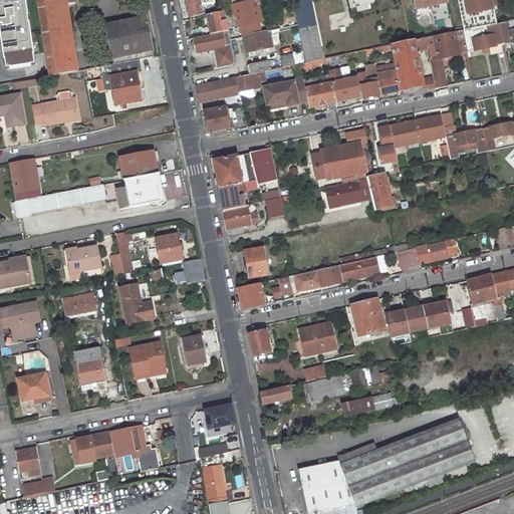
[(32,68),(22,0),(0,0),(0,70),(0,72),(32,68)]
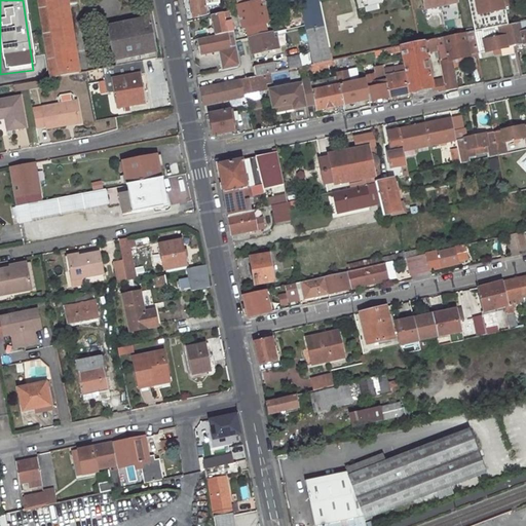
[(75,0),(37,0),(51,78),(87,72),(75,0)]
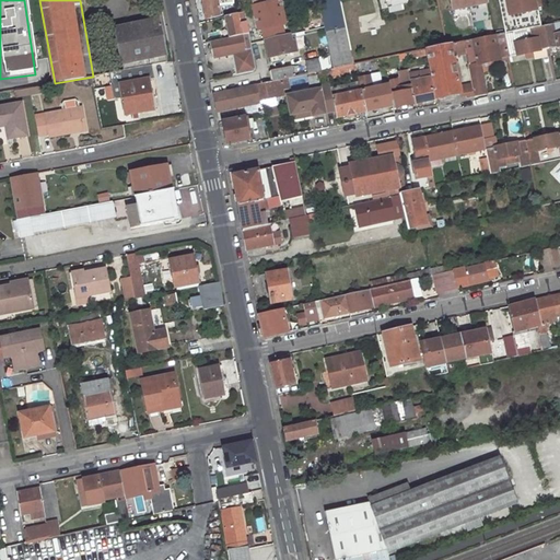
[(203,0),(207,19),(220,15),(219,4),(235,1),(235,0),(203,0)]
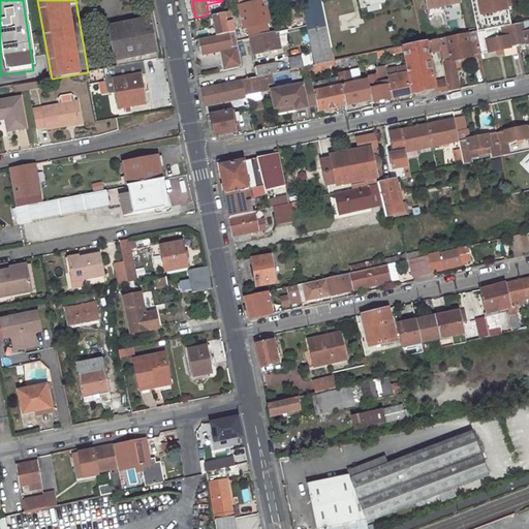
[(243,0),(239,1),(245,28),(249,27),(254,55),(278,50),(275,32),(269,33),(267,23),(270,22),(265,0),(243,0)]
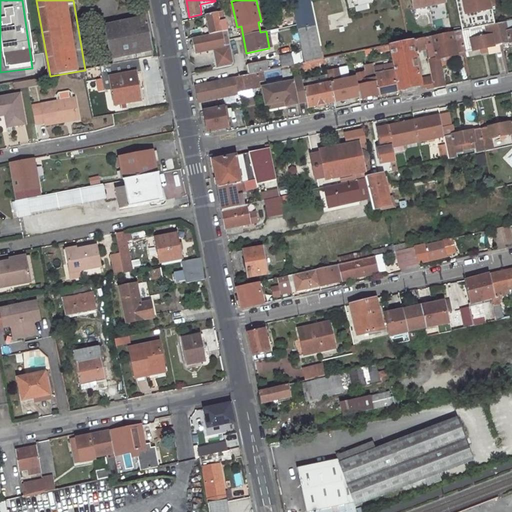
[(272,0),(273,4),(291,1),(292,6),(295,6),(307,62),(323,59),(310,0),(272,0)]
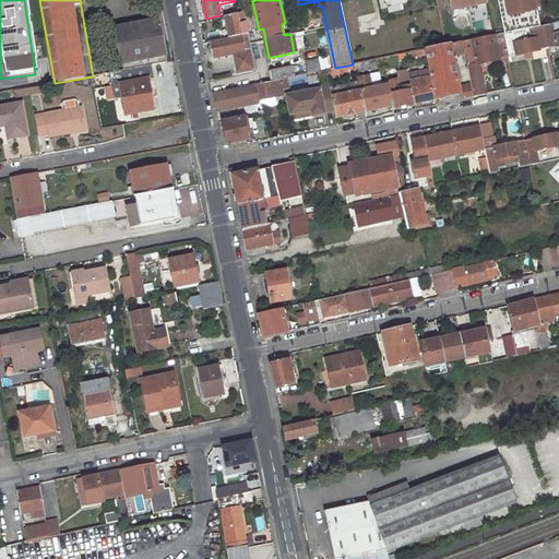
[(485,0),(449,0),(452,10),(486,3),(485,0)]
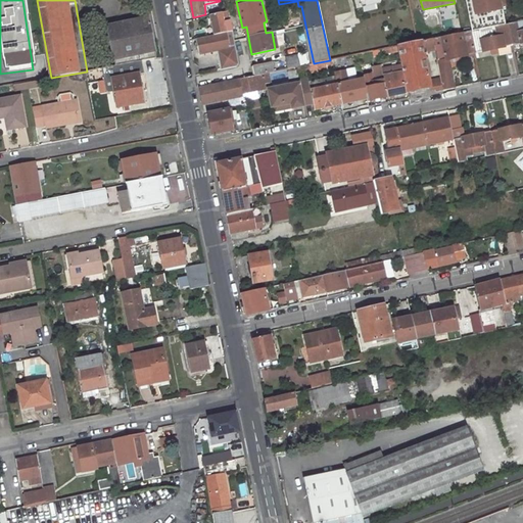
[(485,0),(488,9),(469,13),(472,31),(480,29),(501,25),(508,24),(504,6),(502,0),(485,0)]
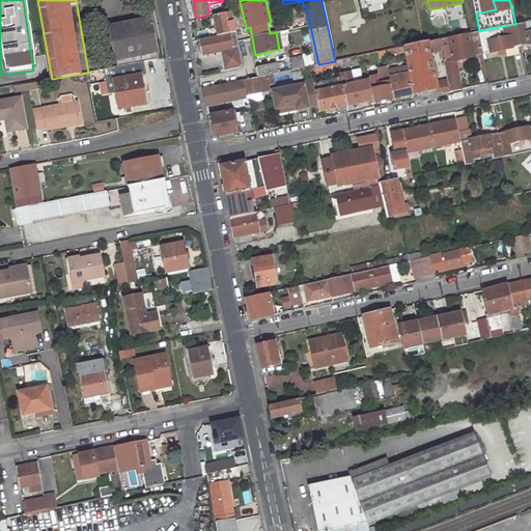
[(354,4),(326,10),(329,24),(337,22),(336,15),(355,9),(354,4)]
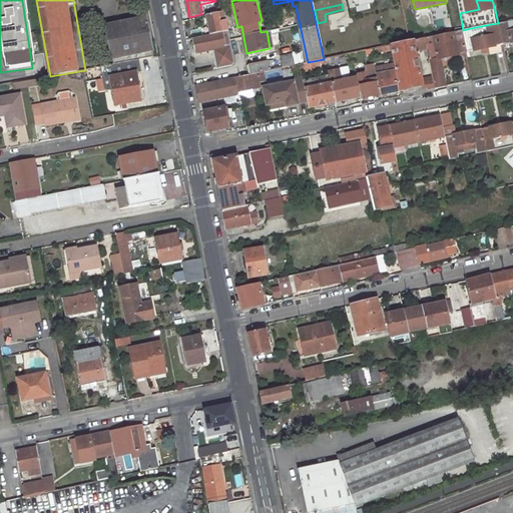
[(401,6),(382,10),(383,15),(402,11),(401,6)]
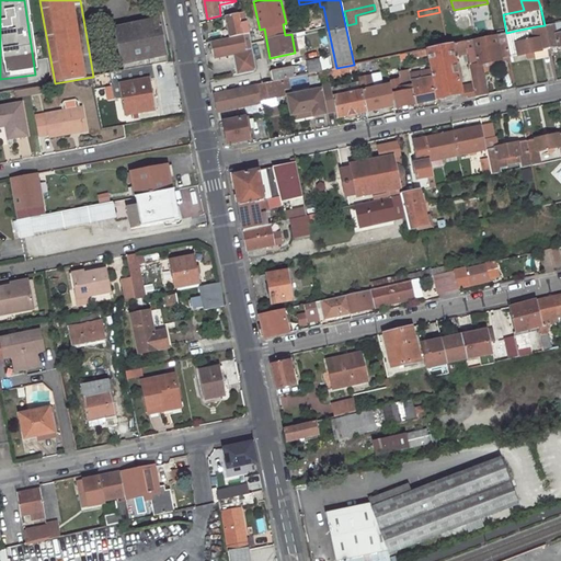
[(247,12),(226,16),(230,37),(243,35),(241,22),(249,20),(247,12)]
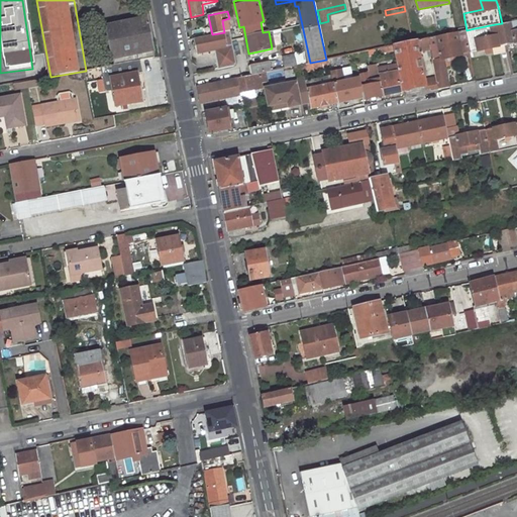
[(144,18),(105,26),(114,66),(137,62),(153,59),(144,18)]
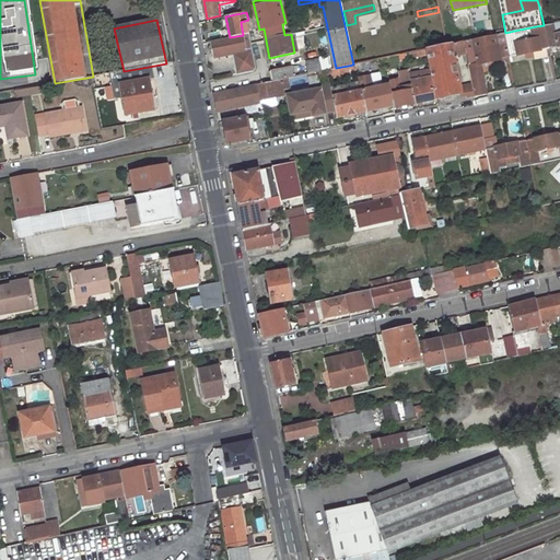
[(555,23),(545,24),(550,49),(559,47),(559,34),(558,35),(555,23)]
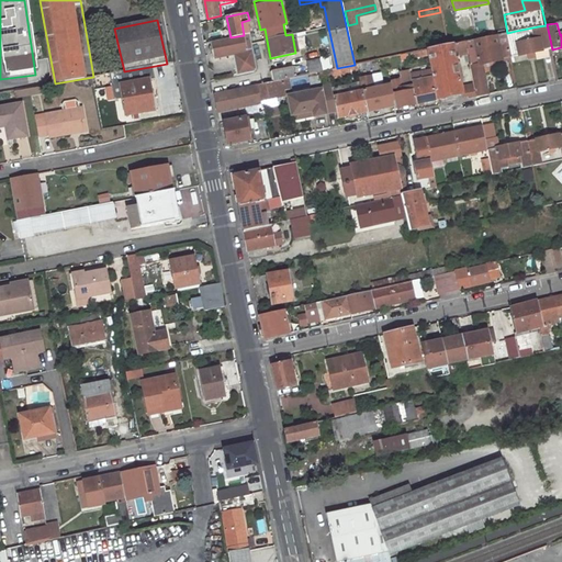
[(546,25),(538,26),(540,38),(518,43),(516,31),(507,33),(512,57),(552,49),(547,24),(546,25)]
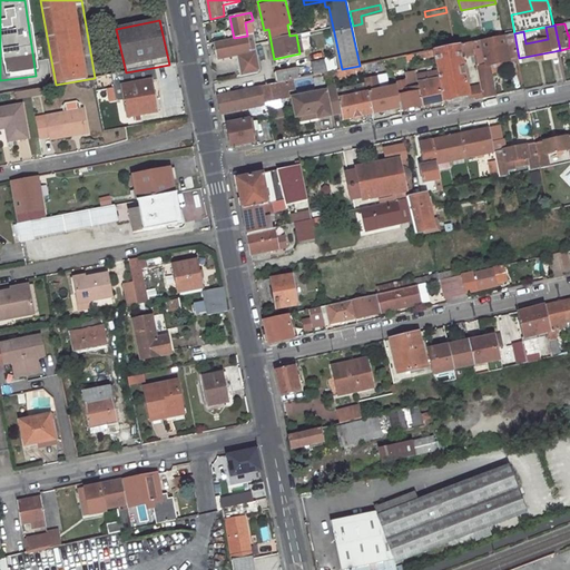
[(226,31),(213,33),(214,40),(227,38),(226,31)]
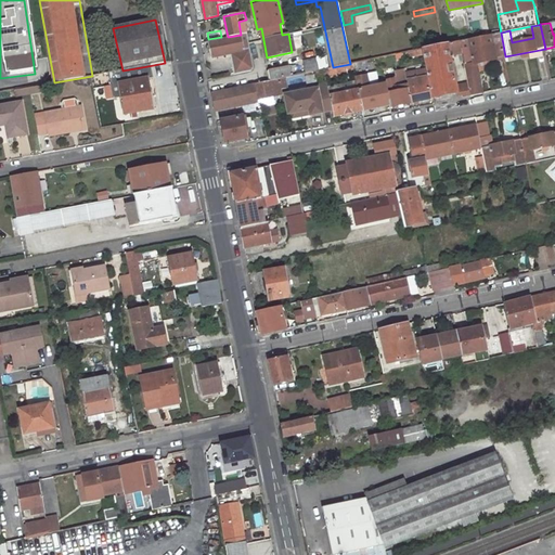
[(469,39),(460,41),(462,49),(472,95),(483,93),(477,62),(505,56),(501,33),(491,35),(493,46),(472,50),(469,39)]
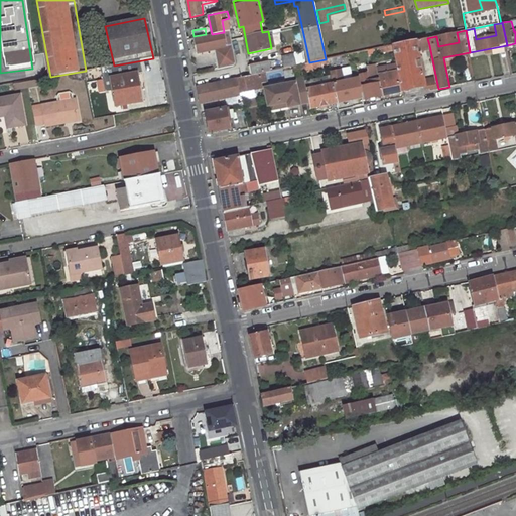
[(212,34),(194,38),(197,53),(215,49),(219,69),(236,66),(238,62),(231,31),(224,32),(212,34)]
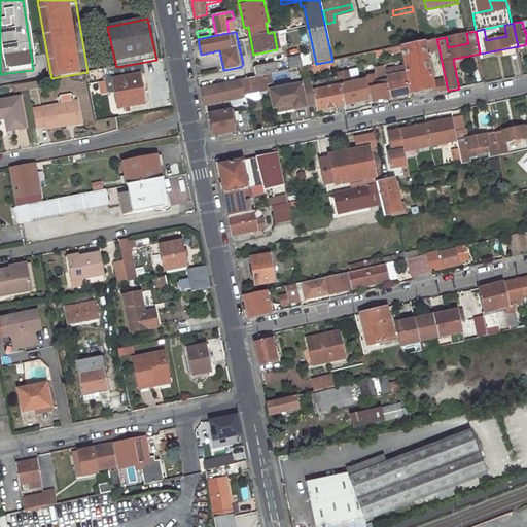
[(436,39),(402,45),(408,73),(412,93),(434,89),(427,49),(438,46),(436,39)]
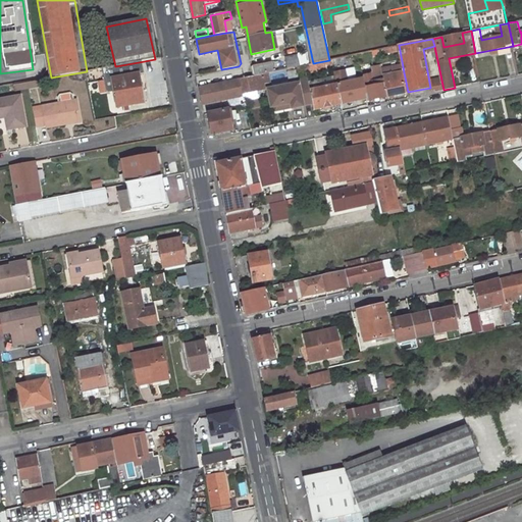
[(348,45),(328,49),(330,60),(351,56),(348,45)]
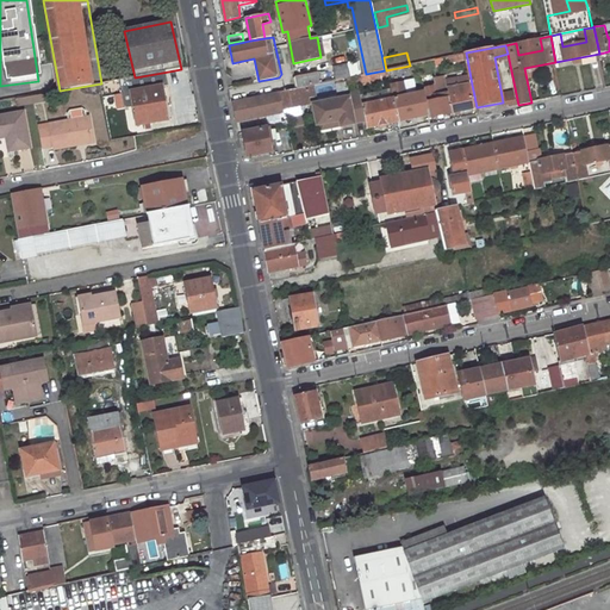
[(347,66),(331,69),(335,81),(348,78),(349,78),(347,66)]
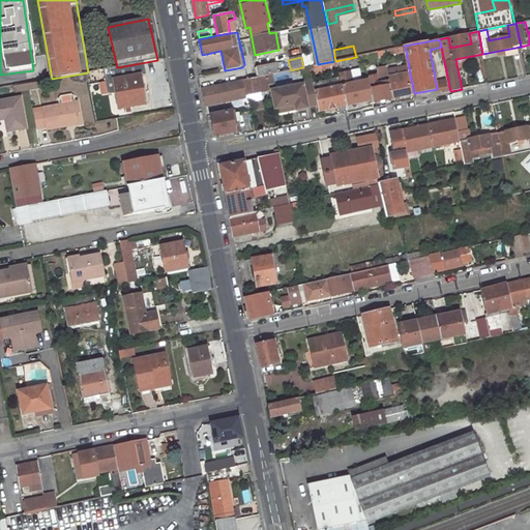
[(276,60),(257,64),(259,76),(278,71),(276,60)]
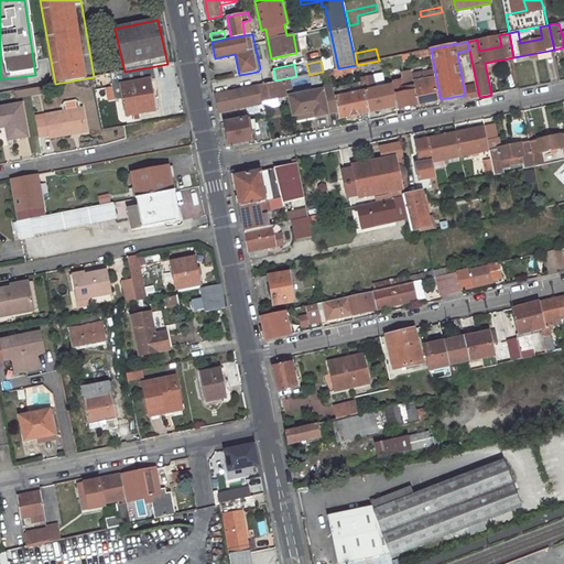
[(125,72),(104,75),(106,85),(114,84),(117,98),(122,97),(126,117),(154,111),(151,98),(156,97),(150,67),(125,72)]
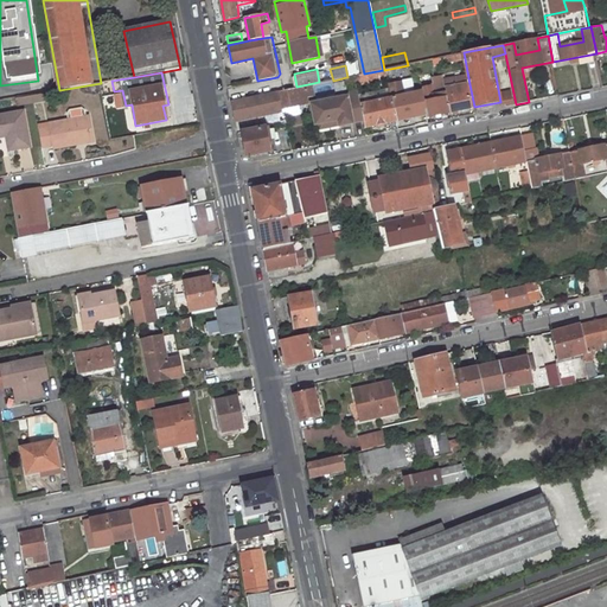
[(443,77),(434,80),(436,93),(446,91),(443,78),(443,77)]
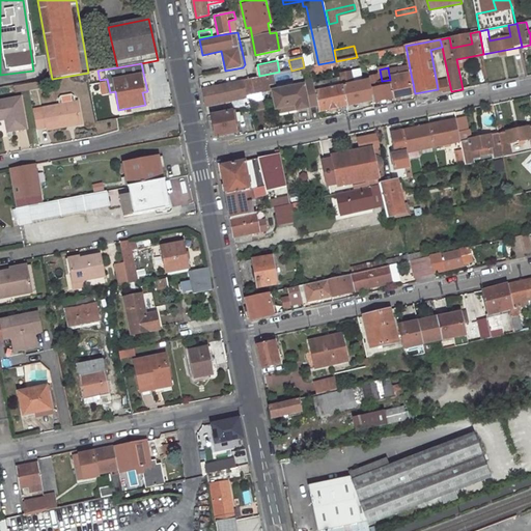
[(392,67),(388,68),(390,80),(392,85),(394,98),(415,93),(411,74),(394,77),(392,67)]
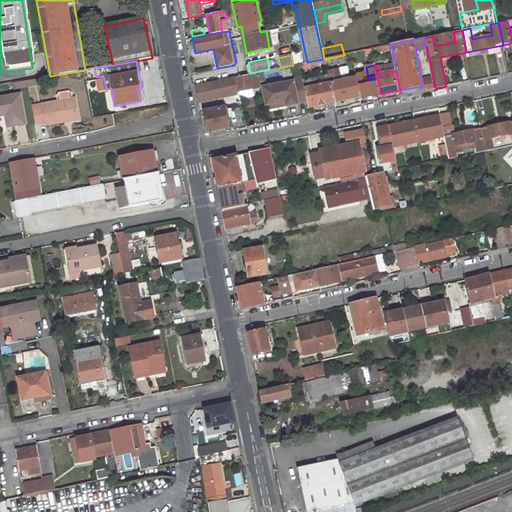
[(339,69),(329,72),(335,101),(360,96),(356,77),(342,79),(339,69)]
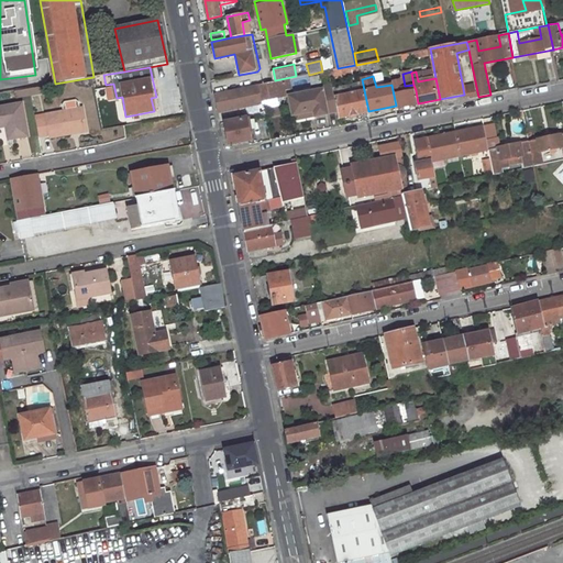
[(282,97),(280,91),(289,90),(287,79),(261,85),(264,101),(282,97)]
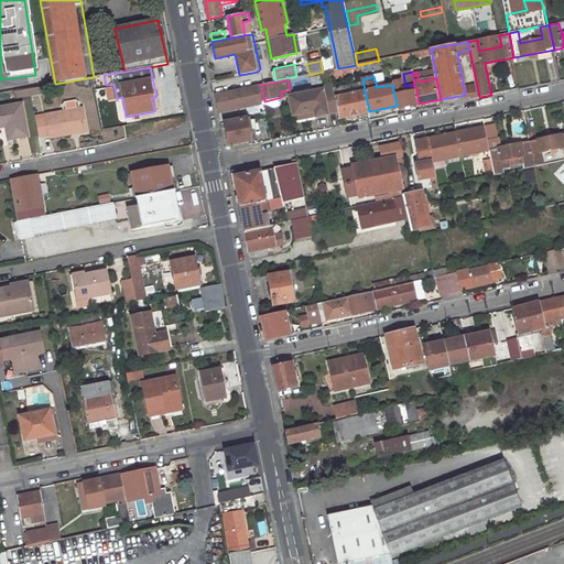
[(362,79),(356,82),(358,91),(335,97),(337,111),(339,118),(369,111),(362,79)]
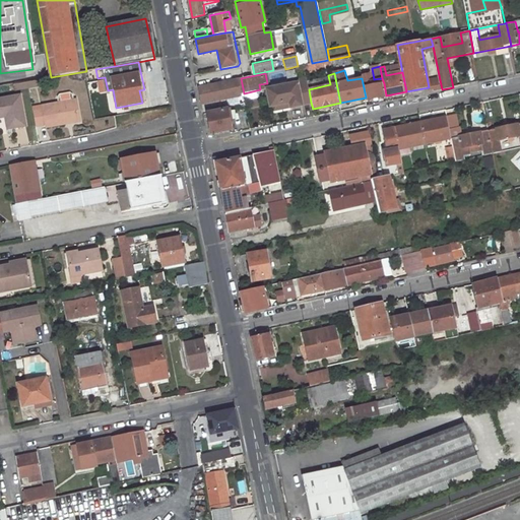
[(371,75),(362,76),(362,78),(366,98),(366,100),(386,95),(384,83),(373,85),(371,75)]
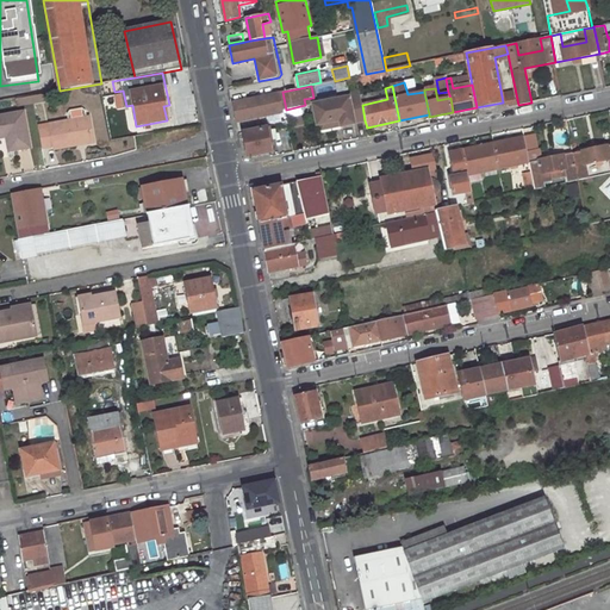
[(512,91),(502,93),(505,110),(516,107),(512,91)]
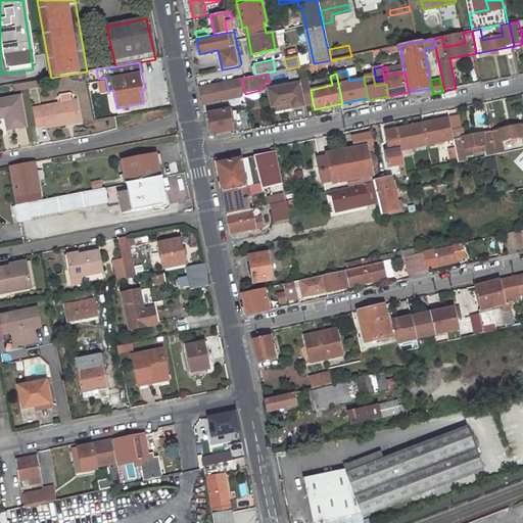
[(242,79),(197,88),(200,105),(246,96),(245,94),(242,79)]
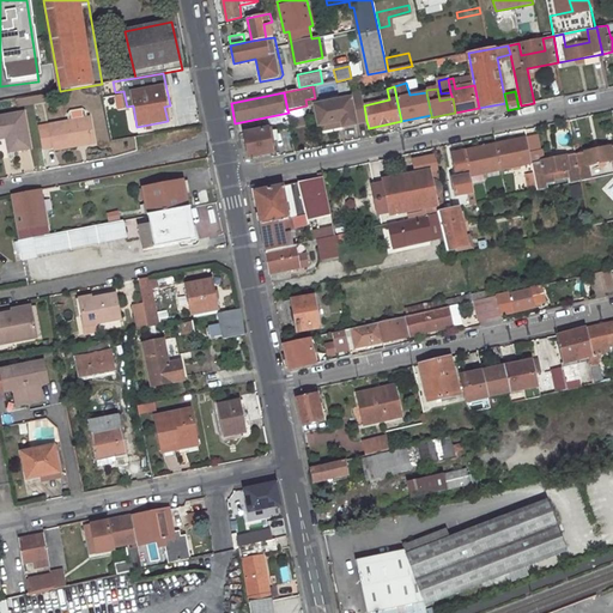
[(364,105),(362,97),(315,107),(319,125),(343,120),(344,125),(366,121),(364,105)]
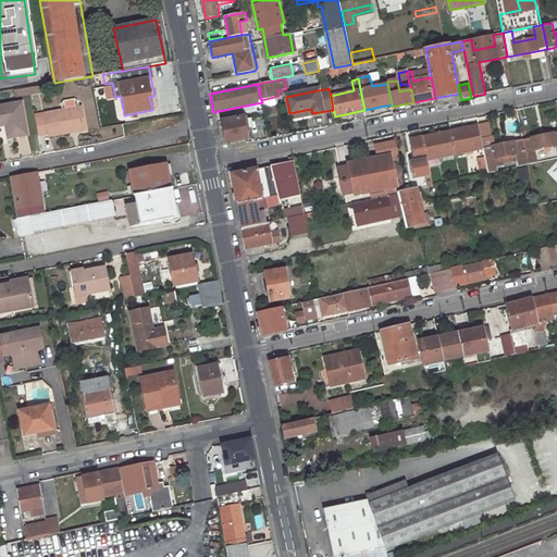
[(22,102),(0,106),(0,124),(5,124),(9,137),(27,133),(22,102)]
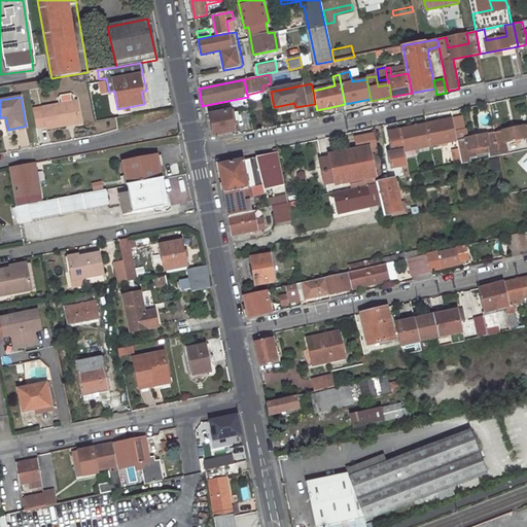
[(77,101),(43,106),(44,108),(33,111),(36,128),(46,126),(47,129),(67,125),(66,121),(80,118),(77,101)]
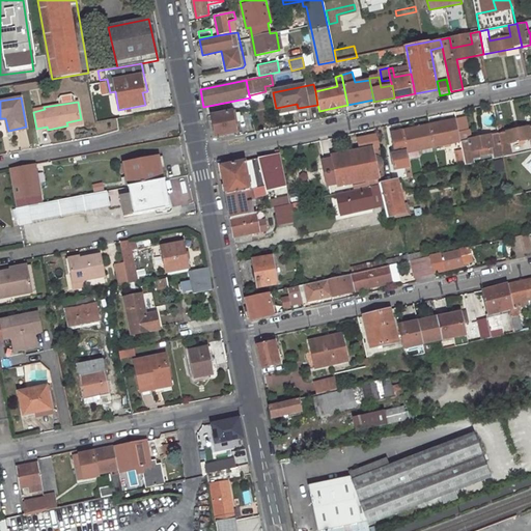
[(276,108),(277,112),(298,108),(297,104),(276,108)]
